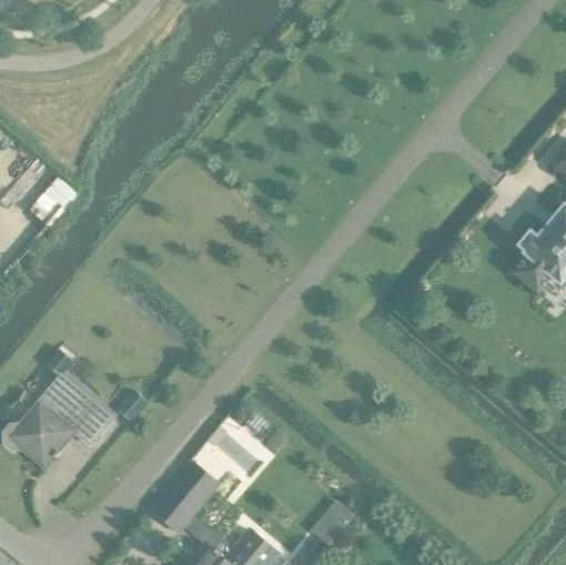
[(565,203),(565,202),(564,201),(536,234),(529,228),(517,242),(524,248),(523,250),(526,253),(512,270),(536,290),(551,273),(561,282),(565,276),(565,150),(553,165),(565,175),(565,203)]
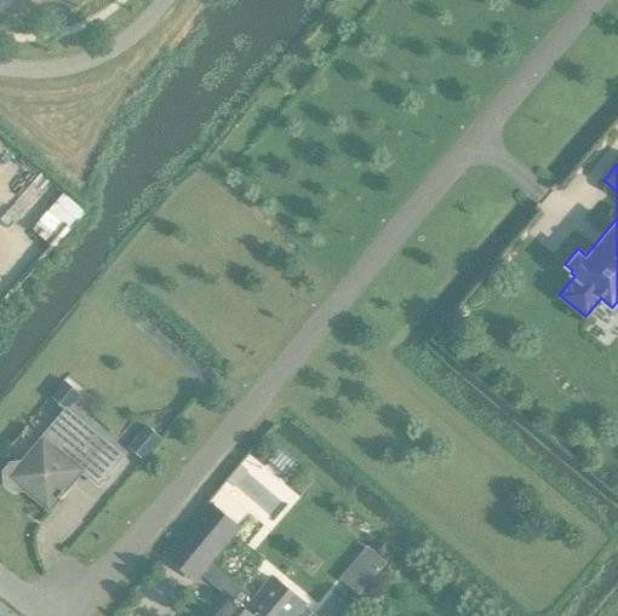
[(97,482),(121,454),(64,407),(21,460),(10,460),(3,468),(4,481),(12,488),(23,487),(47,507),(80,468),(97,482)]
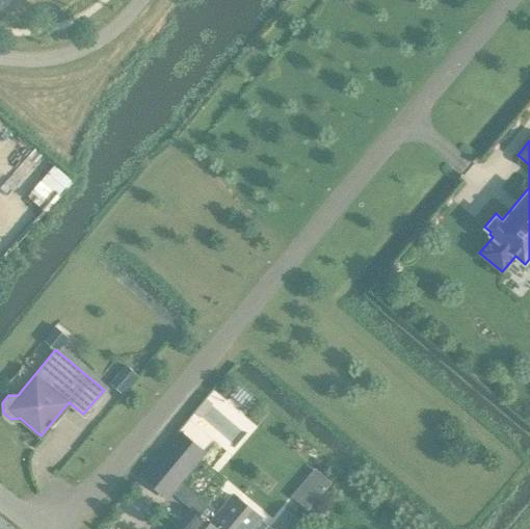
[(126,360),(111,377),(124,389),(139,371),(126,360)]
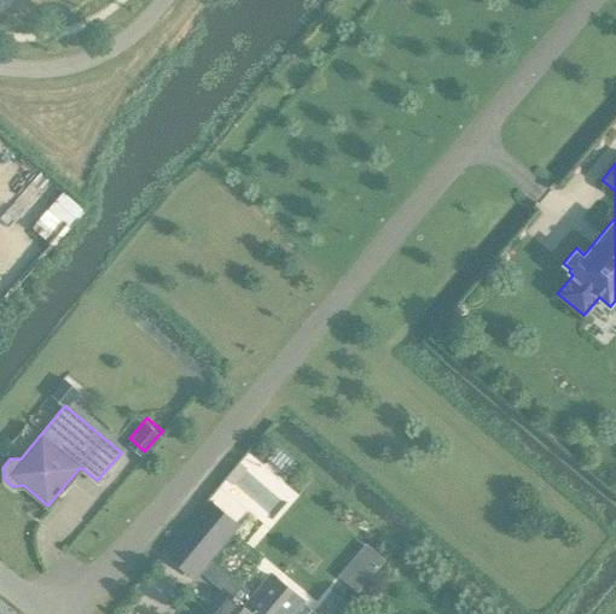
[(250,526),(237,516),(191,571),(211,588),(245,549),(237,542),(250,526)]
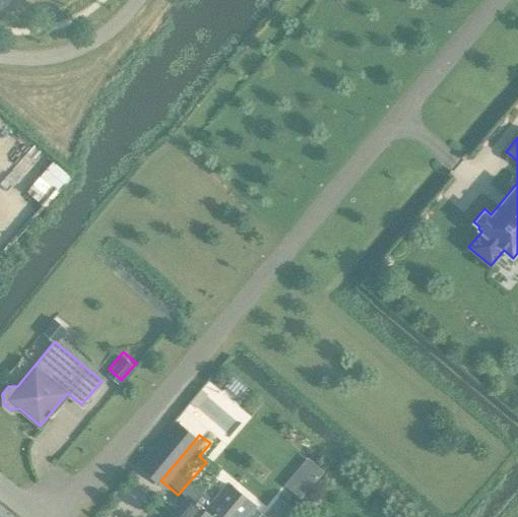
[(285,480),(303,494),(325,465),(308,452),(285,480)]
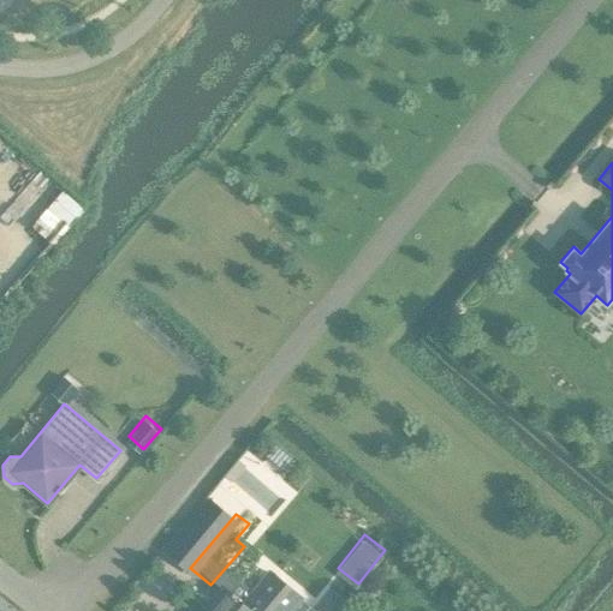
[(200,610),(287,610),(301,597),(271,570),(243,604),(221,586),(200,610)]
